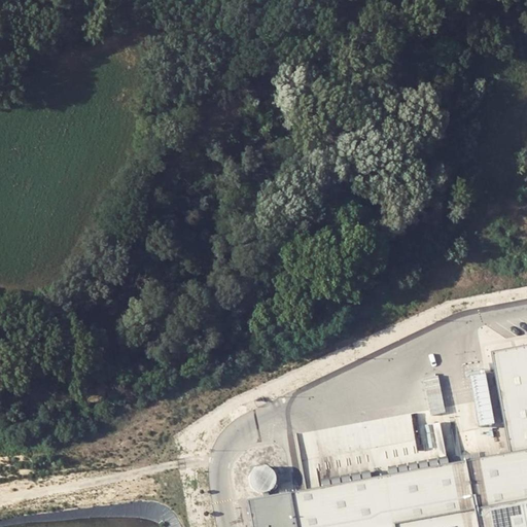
[(526,339),(491,345),(510,449),(526,446),(526,339)]
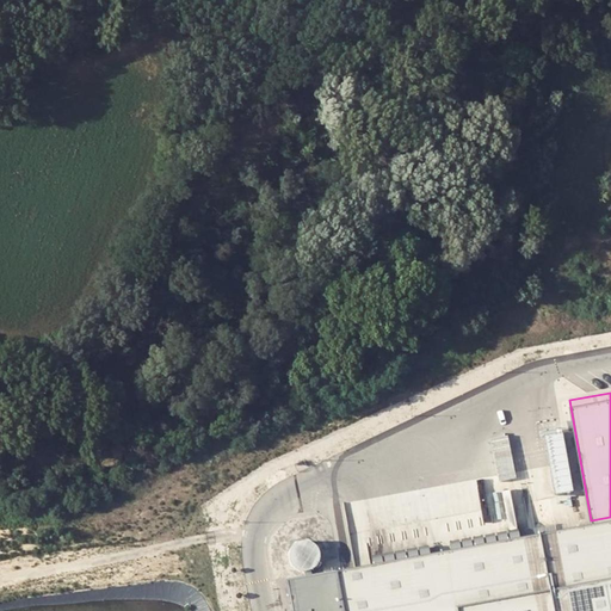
[(556,493),(574,489),(563,432),(545,436),(556,493)]
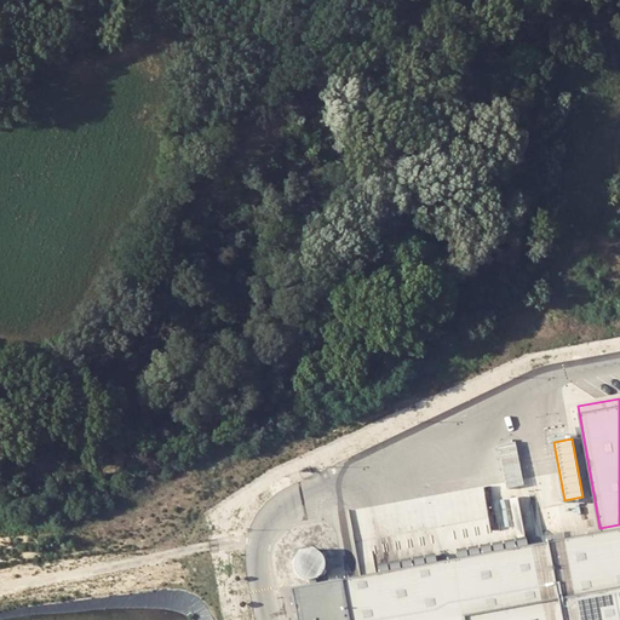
[(619,619),(619,524),(600,528),(345,579),(351,619),(619,619)]
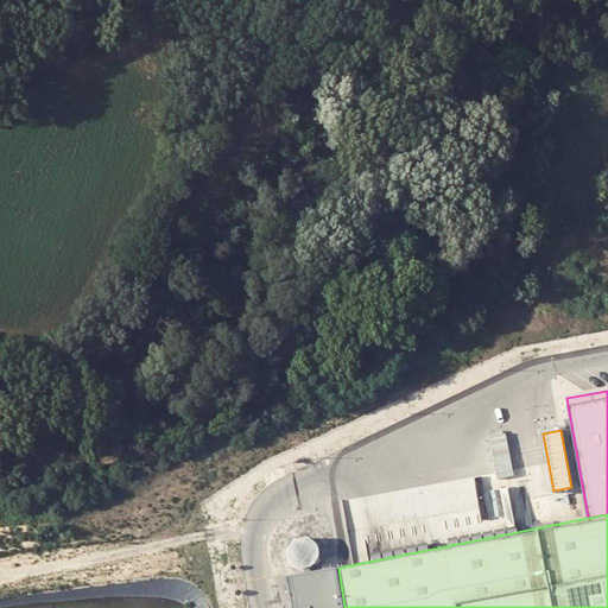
[(312,565),(316,562),(318,557),(318,551),(317,546),(314,542),(310,539),(305,538),(301,538),(296,539),(292,542),(289,546),(287,550),(287,556),(289,559),(292,564),(296,567),(302,569),(306,568),(312,565)]
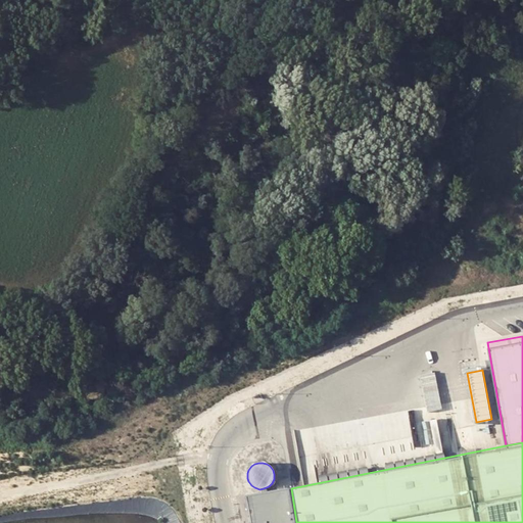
[(296,522),(291,488),(246,496),(250,522),(296,522)]
